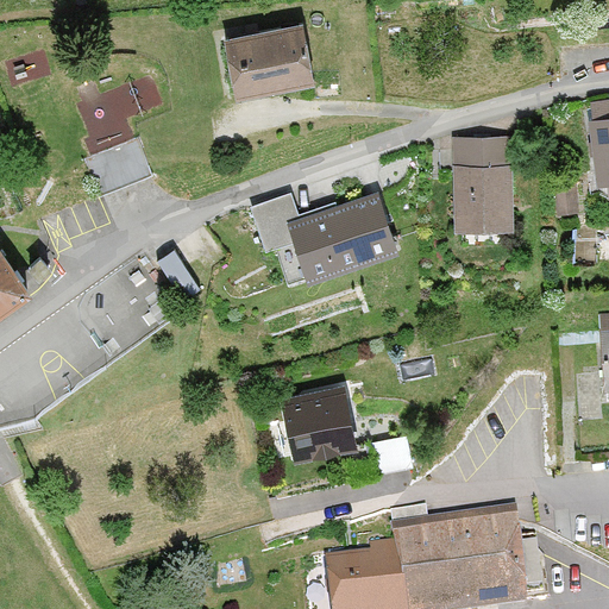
[(236,99),(316,85),(305,22),(224,36),(236,99)]
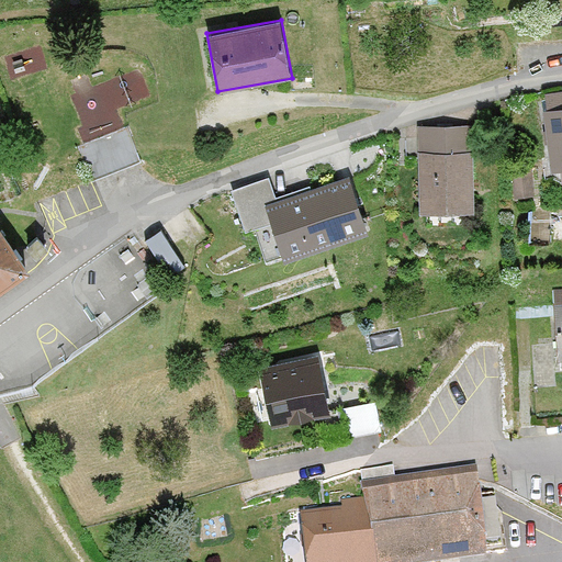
[(561,108),(544,110),(551,168),(561,166),(561,108)]
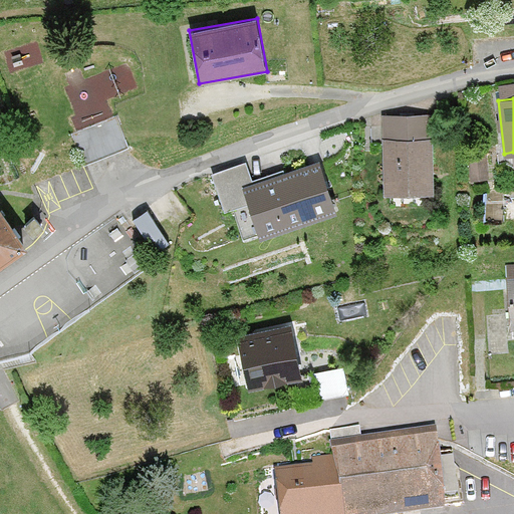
[(433,113),(381,114),(383,193),(435,192),(433,113)]
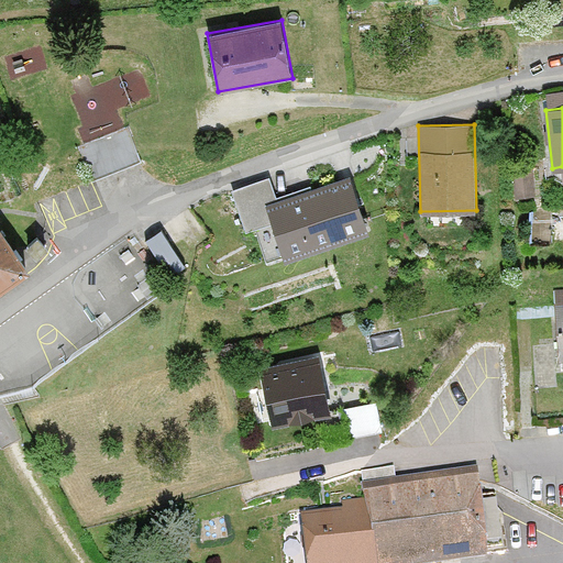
[(105,141),(92,143),(98,166),(139,158),(132,128),(103,133),(105,141)]
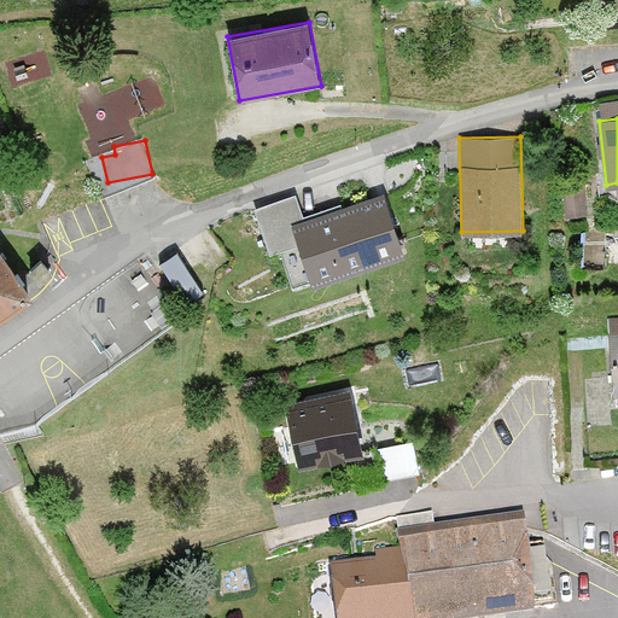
[(584,182),(561,182),(563,216),(584,216),(584,182)]
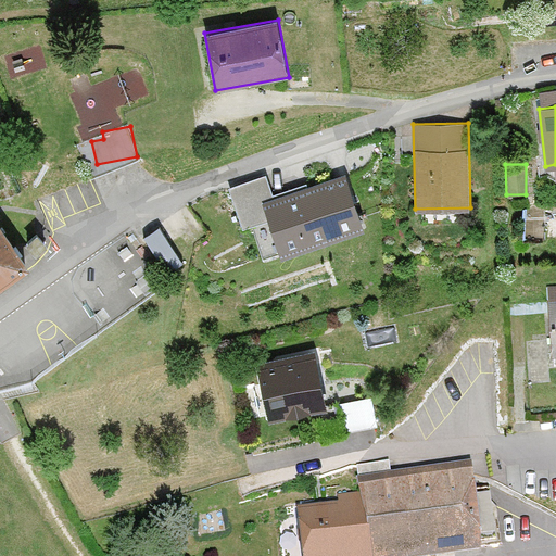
[(365,228),(346,173),(272,198),(264,174),(228,186),(242,228),(267,219),(279,256),(365,228)]
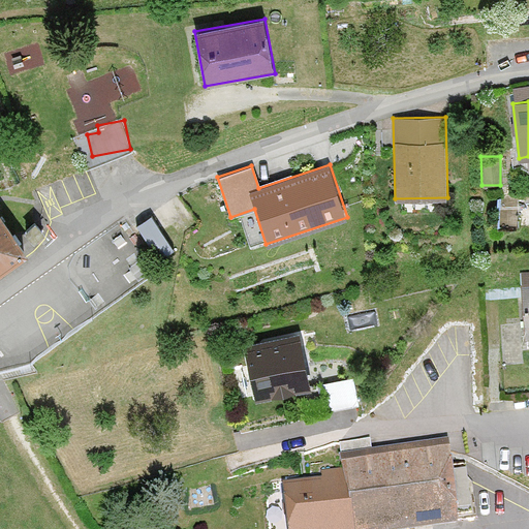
[(0,215),(0,274),(28,254),(0,215)]
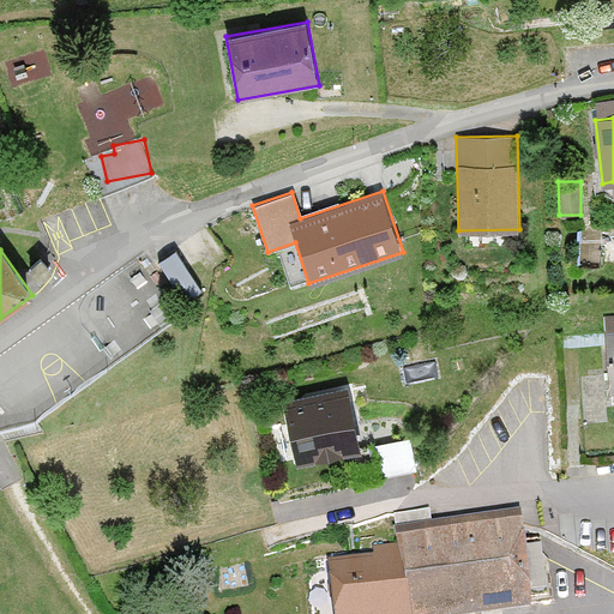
[(605,389),(613,387),(613,313),(601,314),(605,389)]
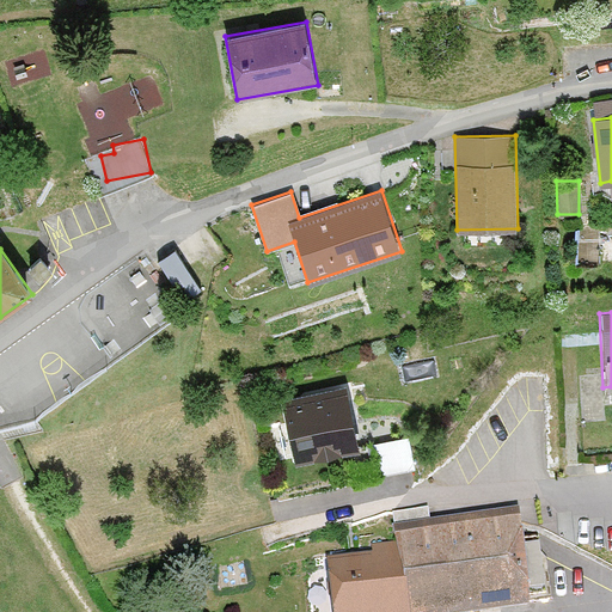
[(294,464),(360,451),(346,380),(280,393),(294,464)]
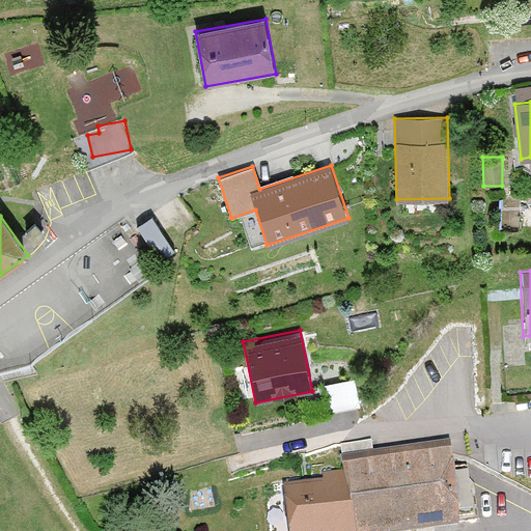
[(287,530),(385,530),(460,521),(449,443),(341,457),(343,477),(282,485),(287,530)]
